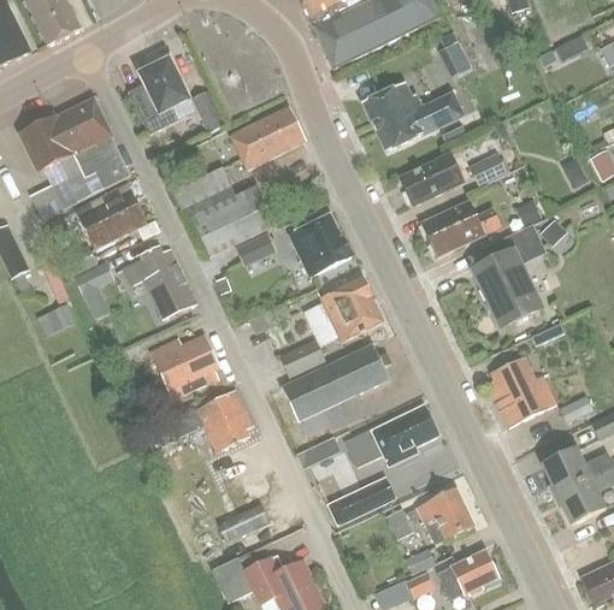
[(25,0),(47,43),(80,28),(65,0),(25,0)]
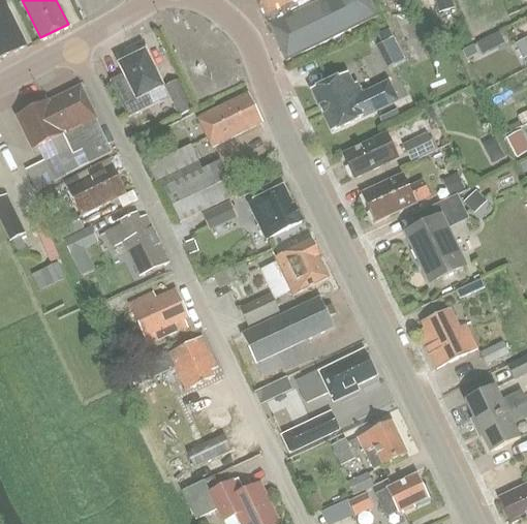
[(258,0),(258,1),(283,56),(284,56),(377,13),(371,0),(258,0)]
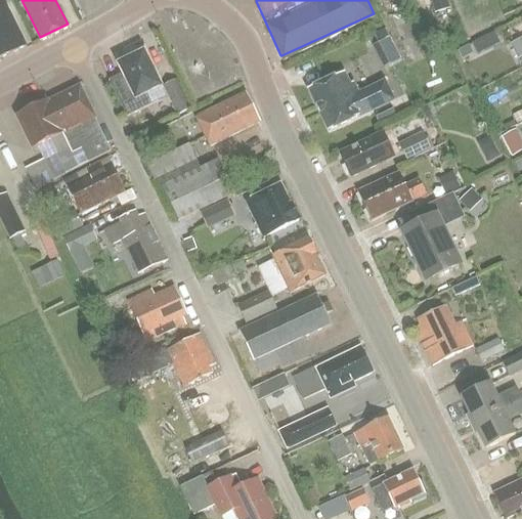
[(0,54),(26,42),(5,1),(0,3),(0,54)]
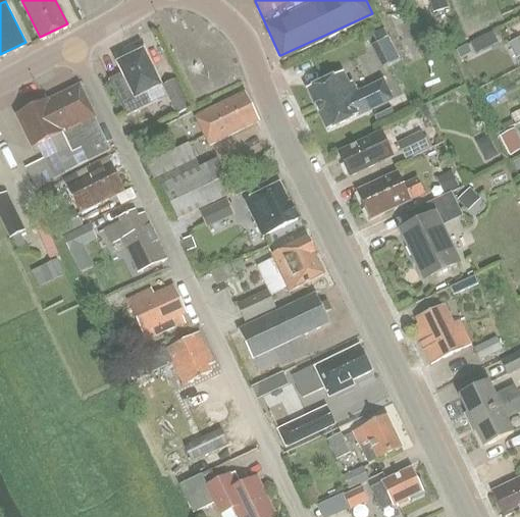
[(381,24),(370,31),(374,40),(386,34),(381,24)]
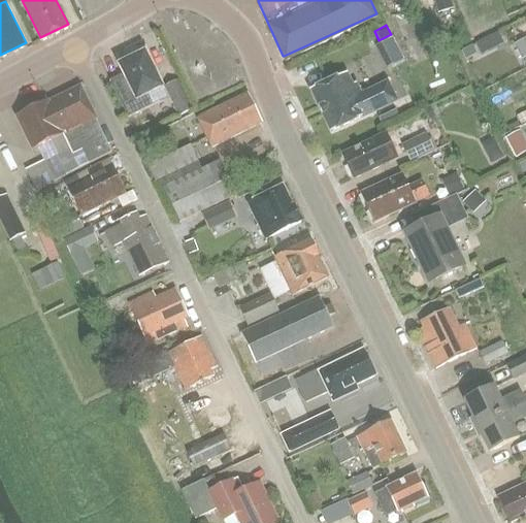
[(495,44),(494,42),(493,41),(489,32),(473,40),(480,52),(495,44)]
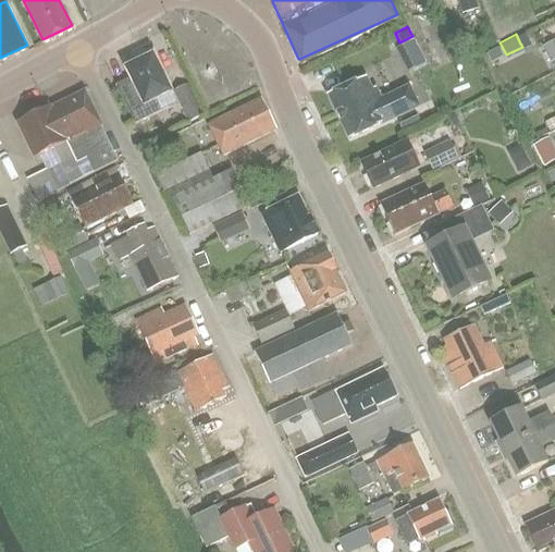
[(554,40),(543,47),(550,59),(554,56),(554,40)]
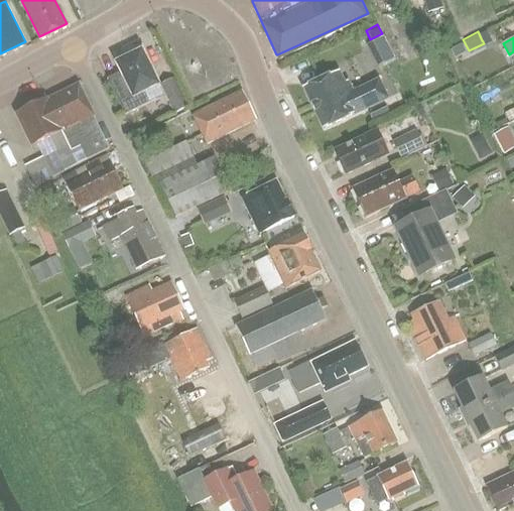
[(460,40),(451,45),(455,52),(464,48),(460,40)]
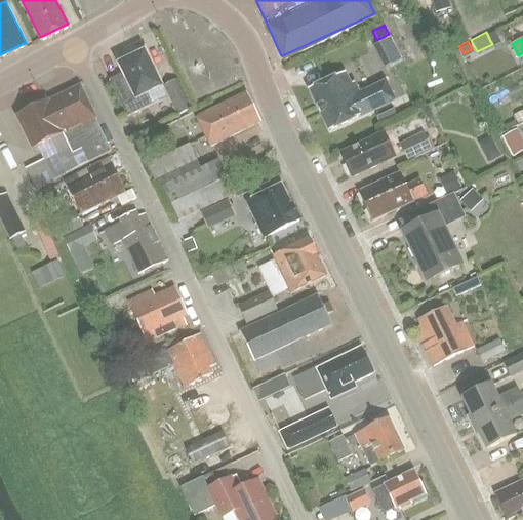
[(126,113),(152,101),(147,90),(161,83),(144,47),(117,62),(121,70),(109,77),(126,113)]
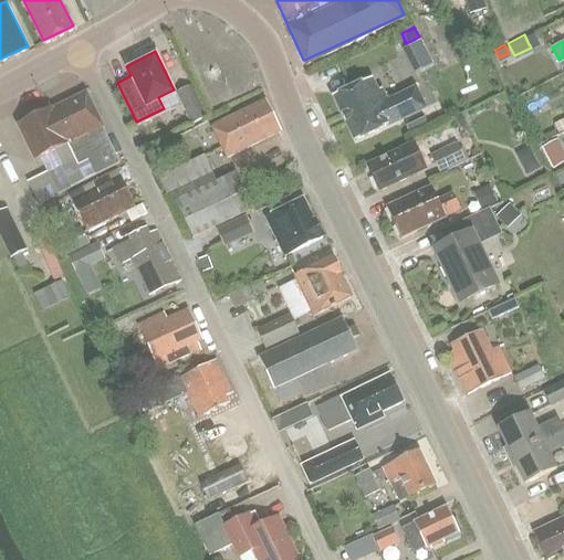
[(388,97),(383,84),(377,87),(372,76),(334,94),(355,138),(424,105),(415,85),(388,97)]
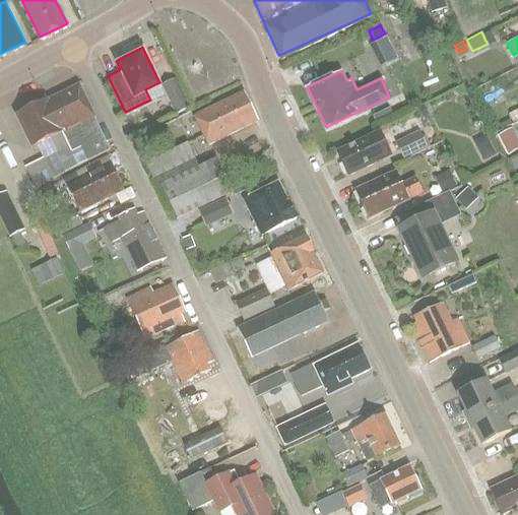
[(187,105),(173,76),(159,83),(174,112),(187,105)]
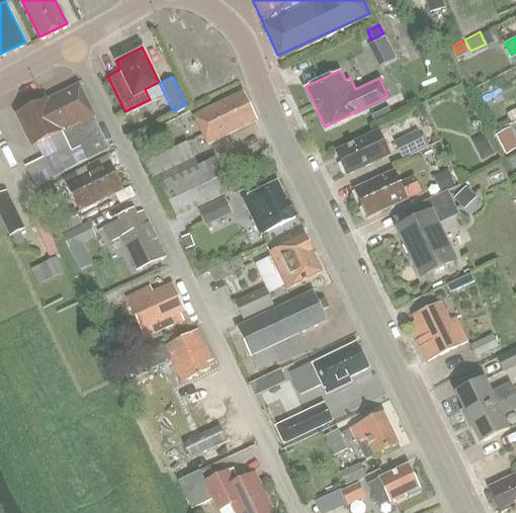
[(49,136),(61,160),(60,160),(59,161),(61,164),(63,169),(86,158),(109,147),(93,113),(94,113),(79,82),(47,98),(46,96),(16,110),(32,144),(49,136)]
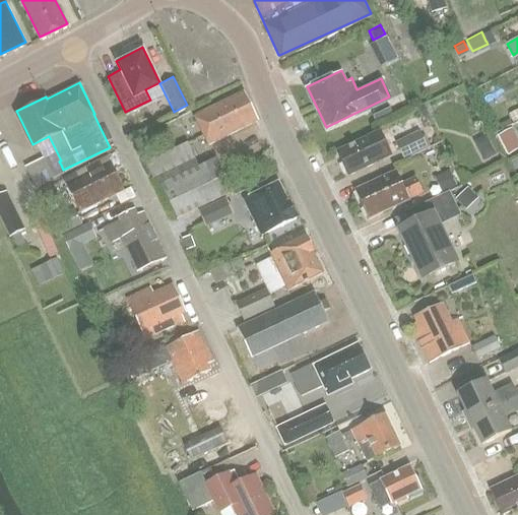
[(195,113),(209,141),(256,118),(243,89),(195,113)]
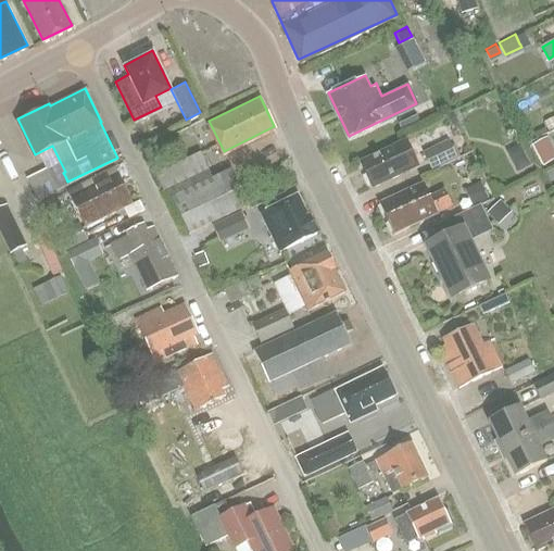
[(452,109),(445,112),(450,123),(457,120),(452,109)]
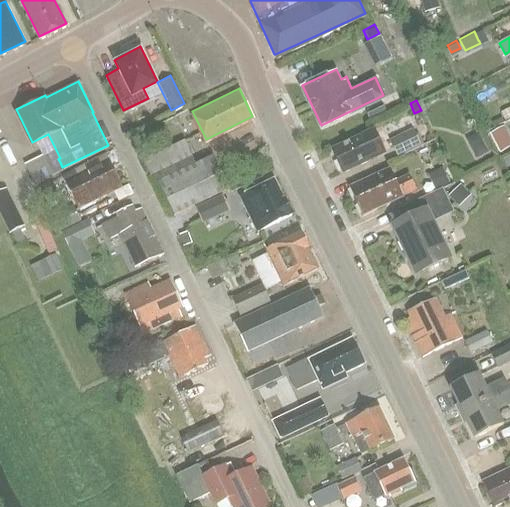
[(509,103),(498,109),(502,118),(509,113),(509,103)]
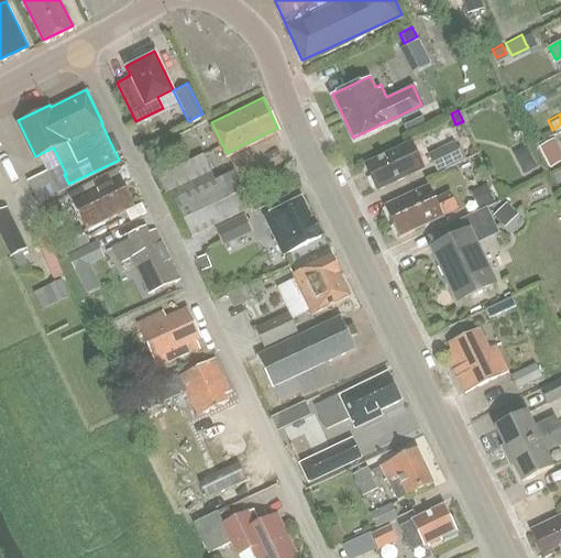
[(549,127),(537,132),(540,139),(552,133),(549,127)]
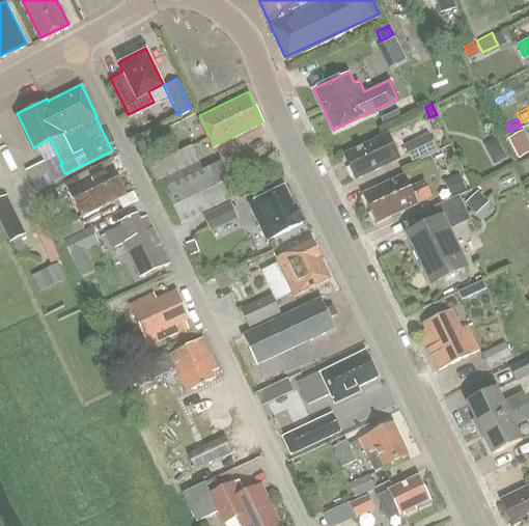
[(426,130),(402,142),(412,160),(426,153),(436,148),(430,137),(426,130)]
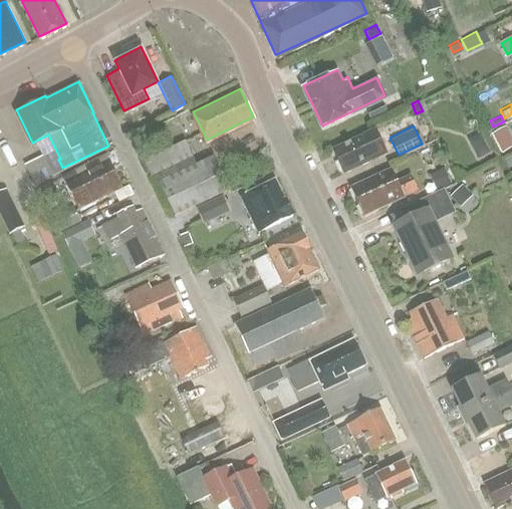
[(371,157),(386,151),(375,128),(333,147),(344,171),(371,158),(371,157)]
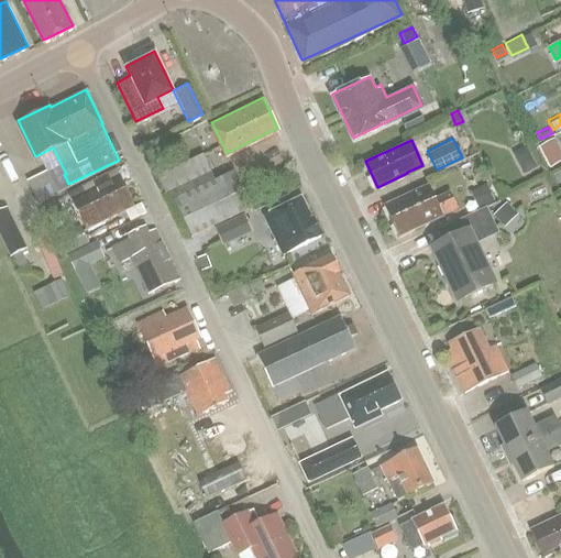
[(532,160),(524,144),(512,151),(521,172),(535,164),(532,160)]
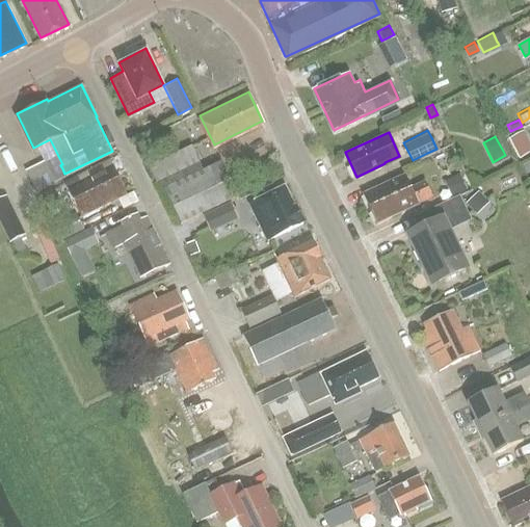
[(191,141),(149,163),(157,181),(160,179),(181,220),(238,192),(221,158),(204,166),(191,141)]
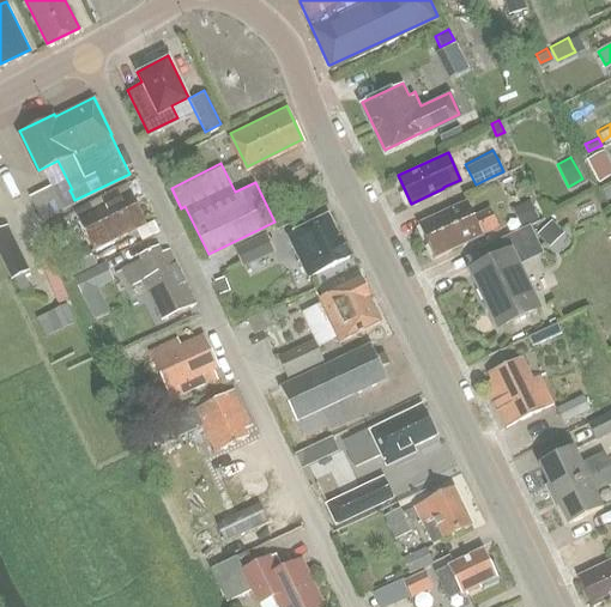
[(50,184),(28,195),(40,219),(61,208),(50,184)]
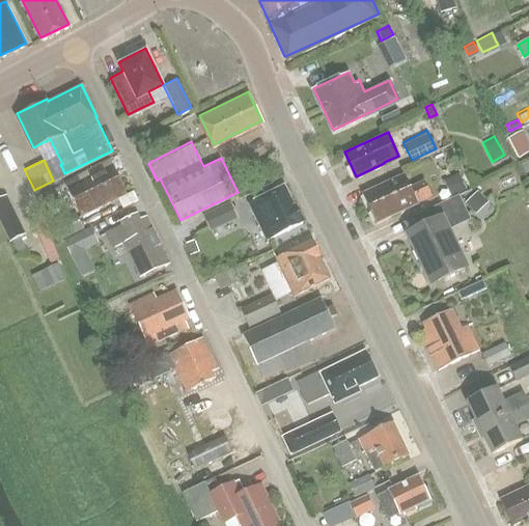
[(81,211),(124,190),(113,166),(70,187),(81,211)]
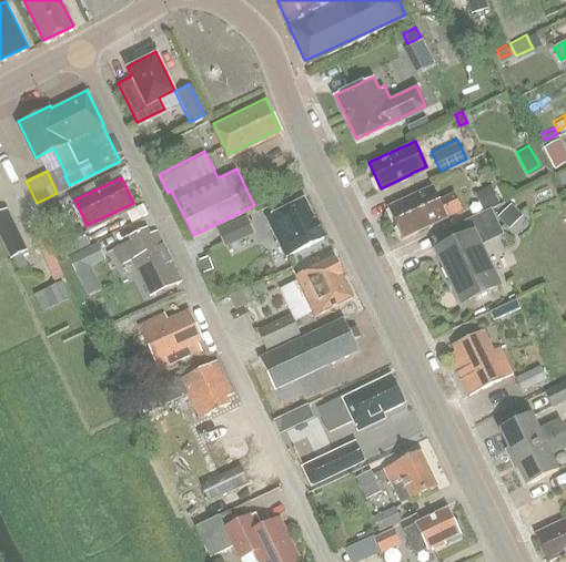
[(493,202),(497,200),(489,183),(478,187),(473,191),(476,198),(481,206),(481,207),(493,202)]
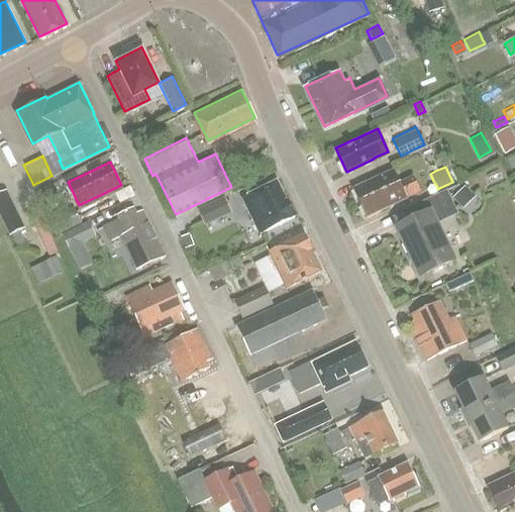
[(400,181),(394,169),(353,187),(367,214),(407,196),(407,195),(420,189),(413,174),(400,181)]
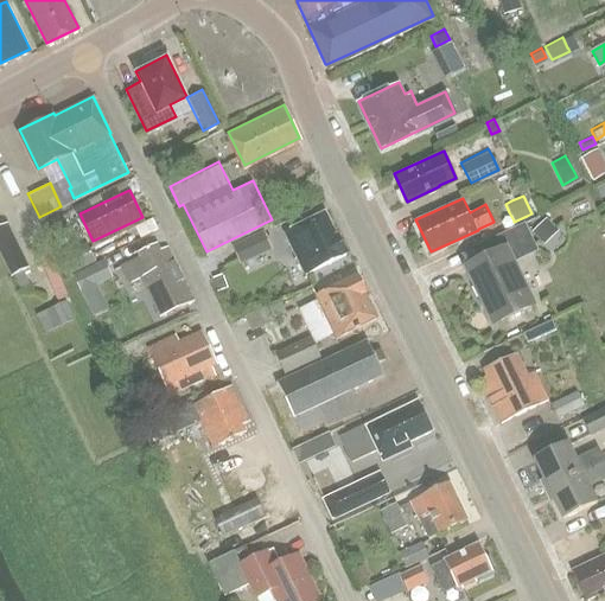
[(325,210),(285,230),(305,272),(346,251),(337,234),(325,210)]
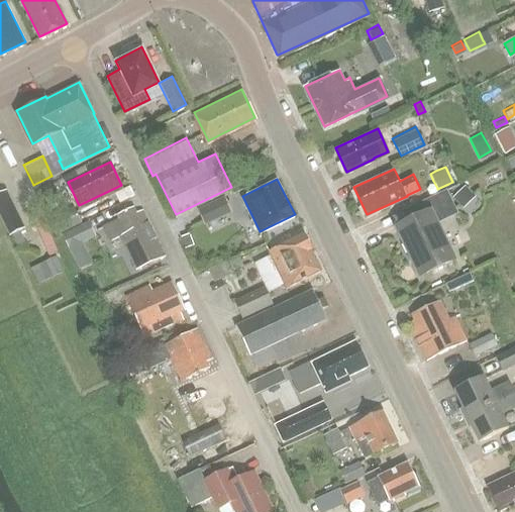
[(461,206),(469,199),(471,198),(465,192),(461,189),(459,186),(456,190),(450,195),(461,206)]
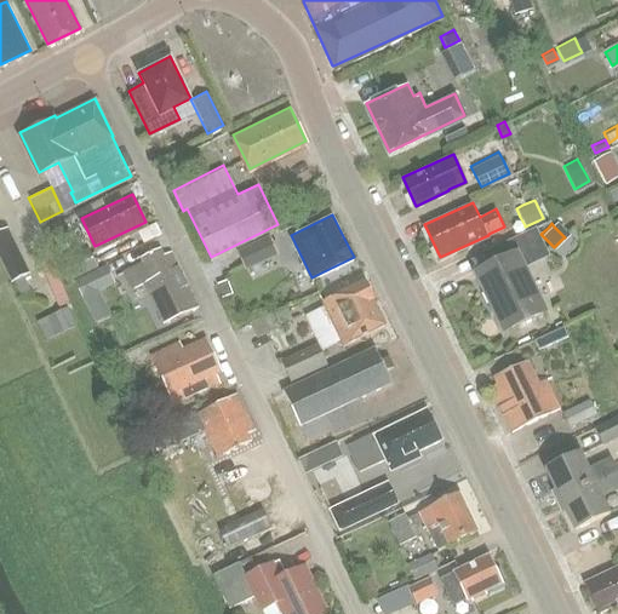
[(524,265),(549,253),(536,224),(481,251),(488,265),(475,271),(504,330),(545,310),(524,265)]
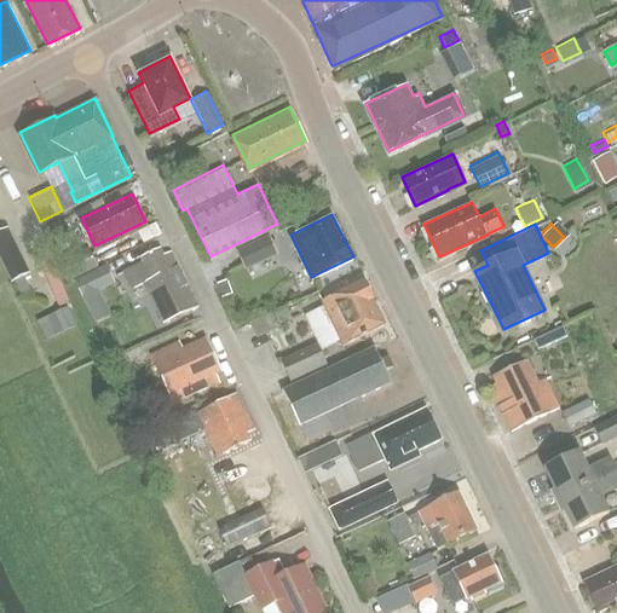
[(6,225),(0,227),(0,261),(9,279),(12,278),(18,293),(28,288),(22,273),(28,271),(6,225)]
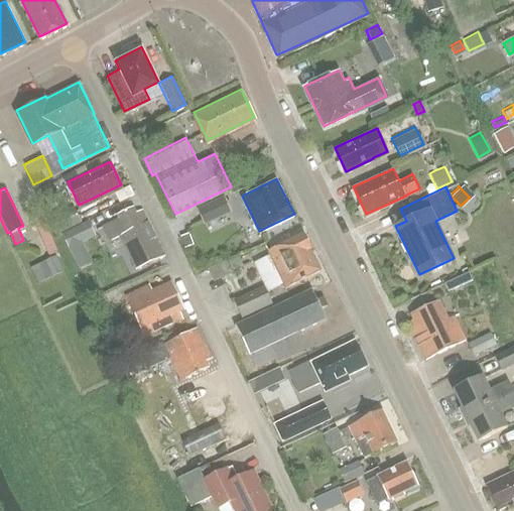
[(222,194),(195,207),(201,219),(228,206),(222,194)]
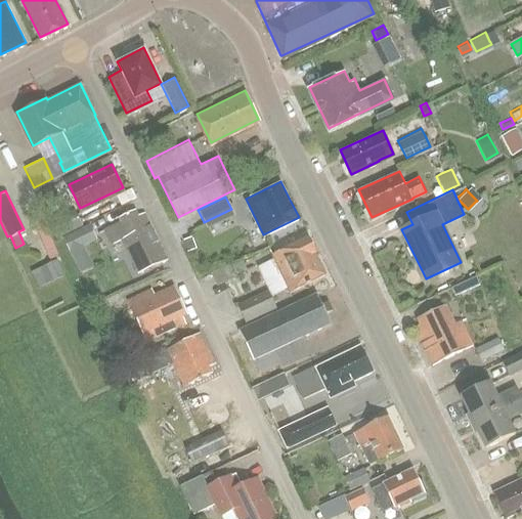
[(75,206),(49,218),(57,234),(82,221),(75,206)]
